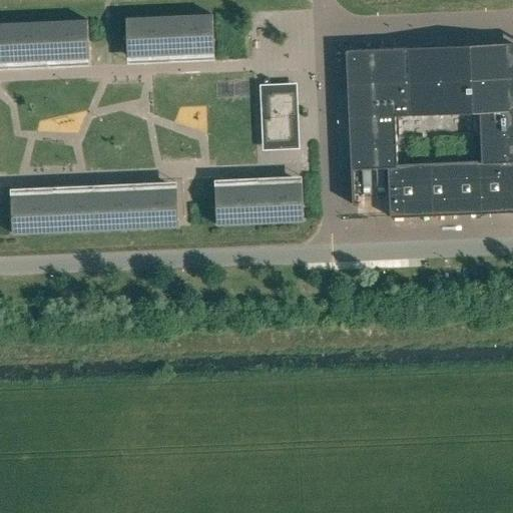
[(214,53),(212,15),(126,19),(128,57),(138,57),(138,59),(151,58),(151,56),(178,55),(178,57),(192,56),(192,54),(214,53)]
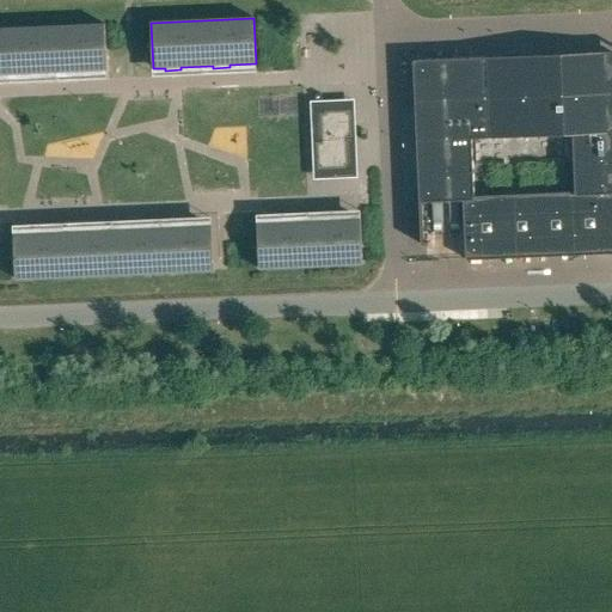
[(106,71),(105,25),(55,28),(0,29),(0,74),(18,74),(18,77),(35,75),(35,73),(56,73),(67,72),(67,74),(84,74),(83,72),(106,71)]
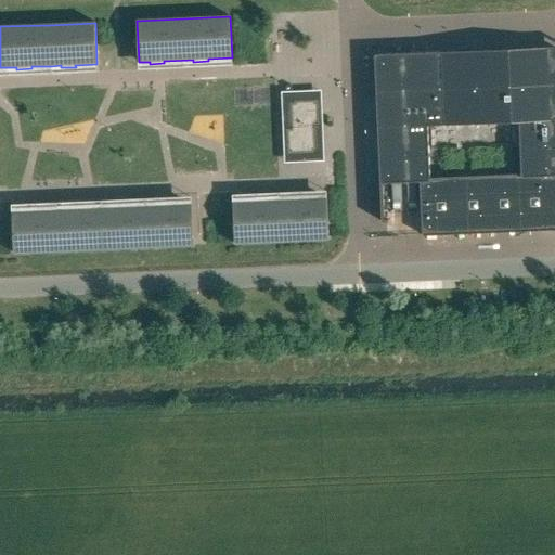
[(422,182),(424,235),(554,229),(554,54),(441,60),(440,52),(375,54),(382,184),(422,182)]
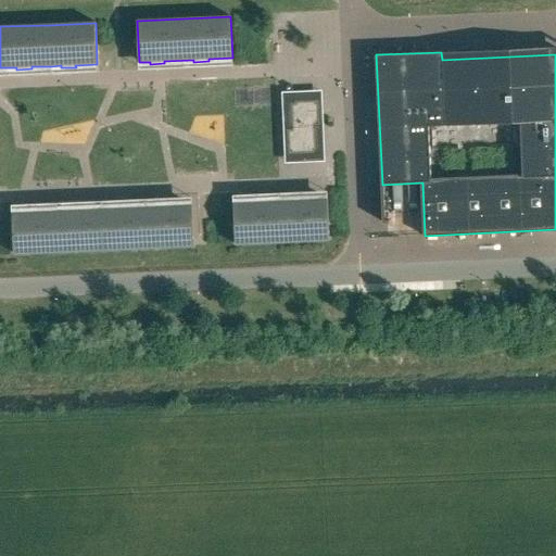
[(321,127),(320,109),(305,110),(304,99),(290,100),(291,127),(286,127),(287,146),(302,144),(302,155),(317,155),(316,128),(321,127)]
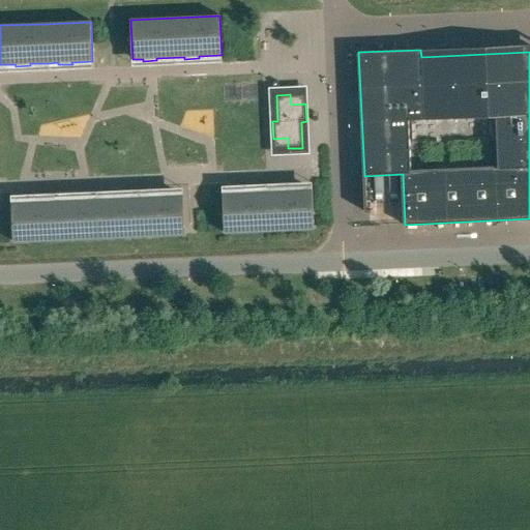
[(315,152),(286,156),(287,168),(297,167),(298,170),(317,168),(315,152)]
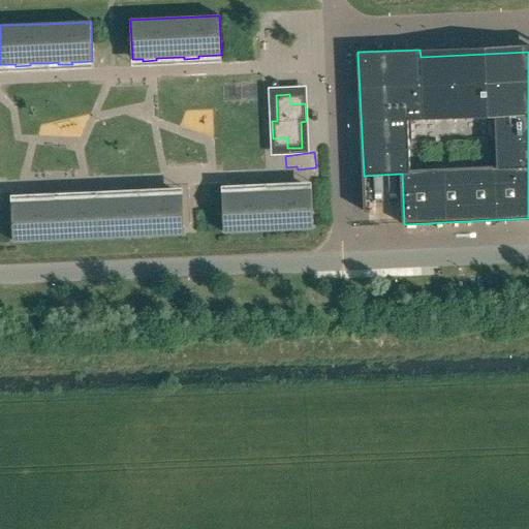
[(313,228),(311,189),(288,190),(288,188),(275,189),(275,191),(246,192),(246,190),(232,191),(232,193),(222,193),(224,232),(313,228)]
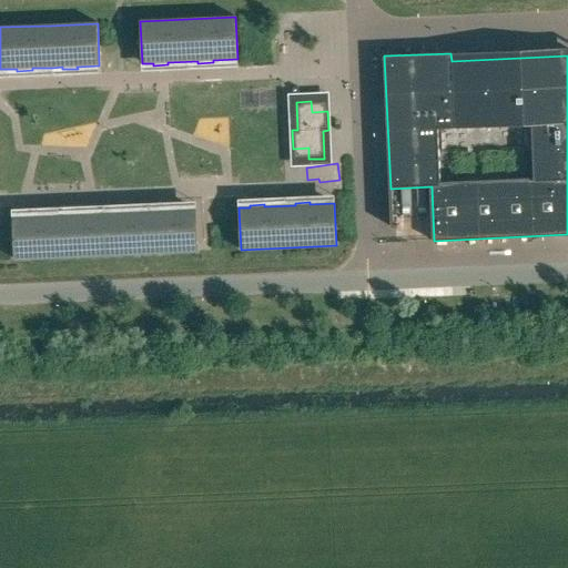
[(198,252),(196,210),(174,211),(174,209),(159,209),(159,211),(129,212),(129,210),(114,211),(114,213),(83,214),(83,212),(69,213),(69,215),(59,215),(38,216),(38,214),(23,215),(23,217),(12,217),(14,260),(61,257),(198,252)]
